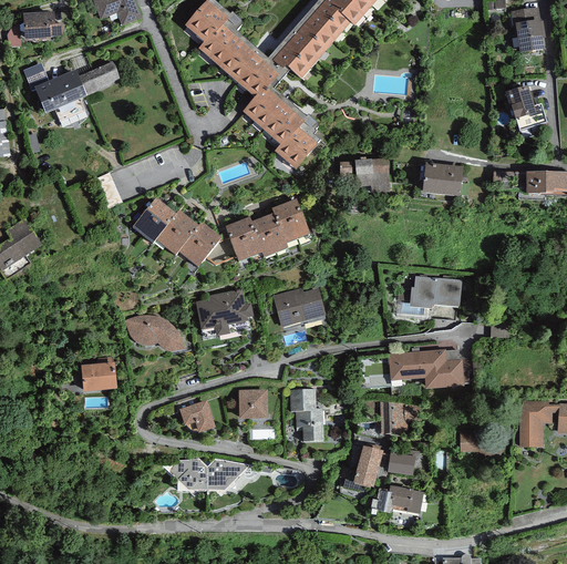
[(93,0),(100,18),(116,11),(122,24),(141,17),(133,0),(93,0)]
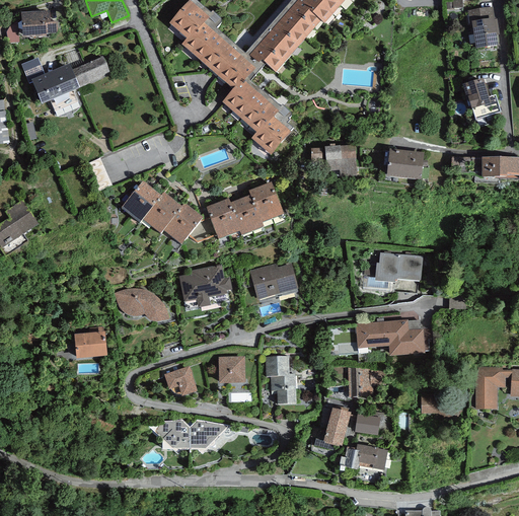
[(190,0),(169,22),(186,38),(180,44),(233,91),(247,76),(250,79),(261,68),(244,54),(216,27),(223,19),(213,10),(211,12),(197,0),(192,0),(191,1),(190,0)]
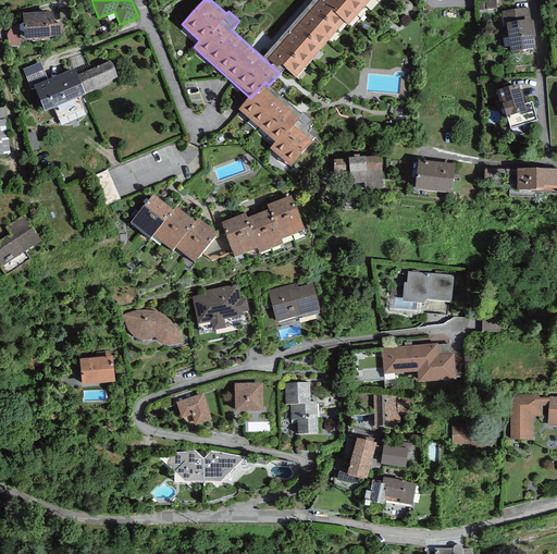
[(348,25),(369,0),(312,0),(262,58),(280,73),(284,68),(295,77),(344,22),(348,25)]
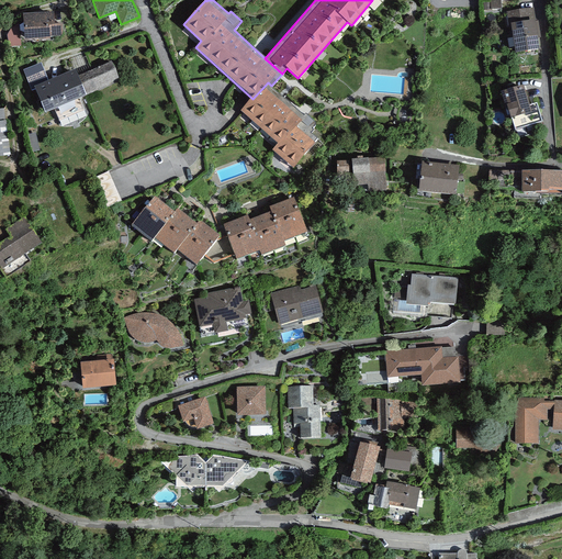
[(534,6),(507,10),(512,37),(513,37),(515,53),(540,49),(538,36),(541,36),(539,19),(536,19),(534,6)]
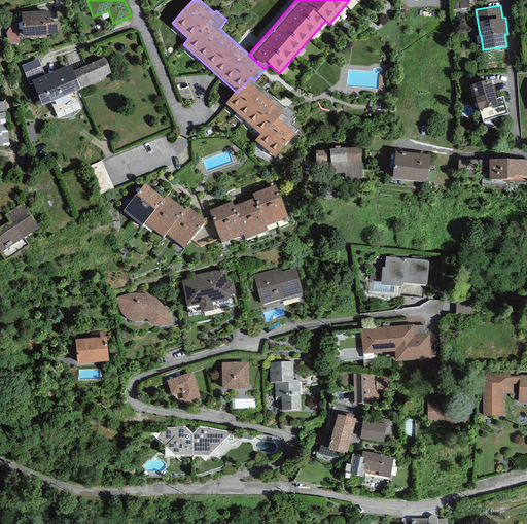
[(47,32),(58,31),(58,20),(50,21),(50,10),(22,12),(22,20),(19,21),(15,22),(11,24),(8,28),(7,31),(5,34),(5,39),(6,44),(19,43),(19,35),(23,35),(23,37),(47,36),(47,32)]
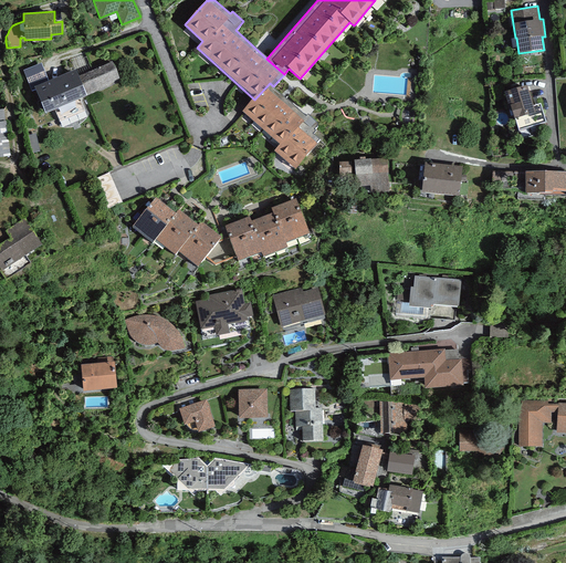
[(85,32),(77,35),(81,43),(87,40),(85,32)]
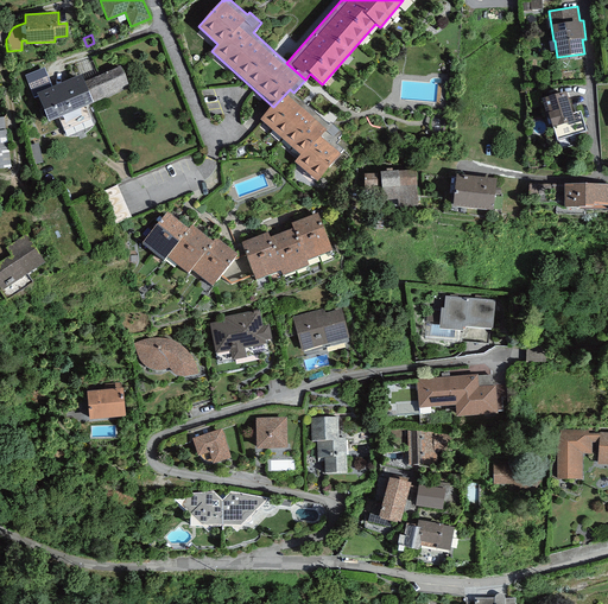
[(89,52),(75,59),(78,69),(94,62),(89,52)]
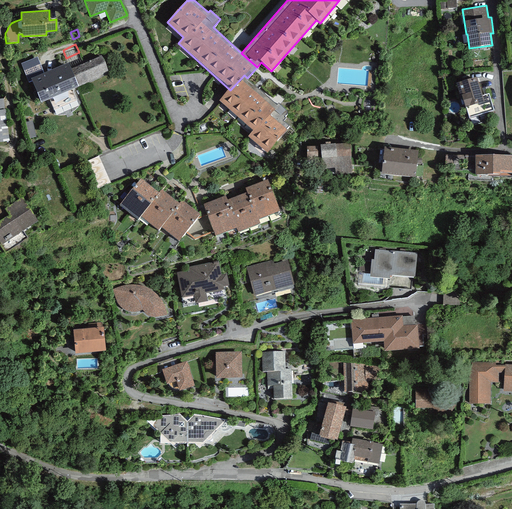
[(27,70),(42,66),(40,55),(24,59),(27,70)]
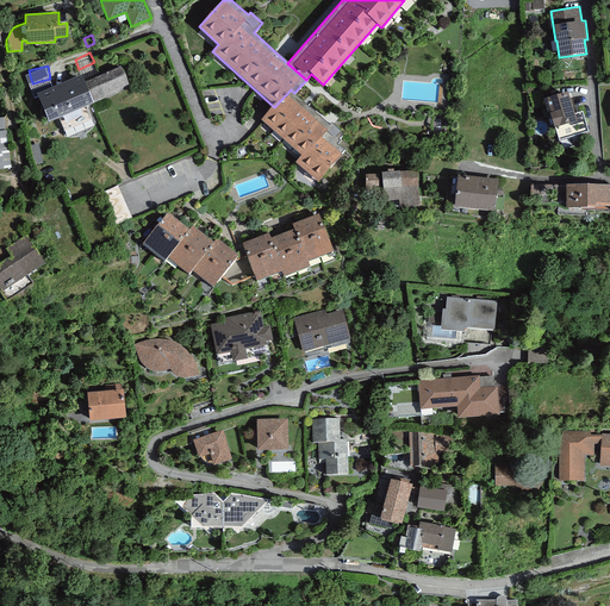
[(120,66),(85,81),(93,100),(120,89),(119,87),(128,83),(120,66)]
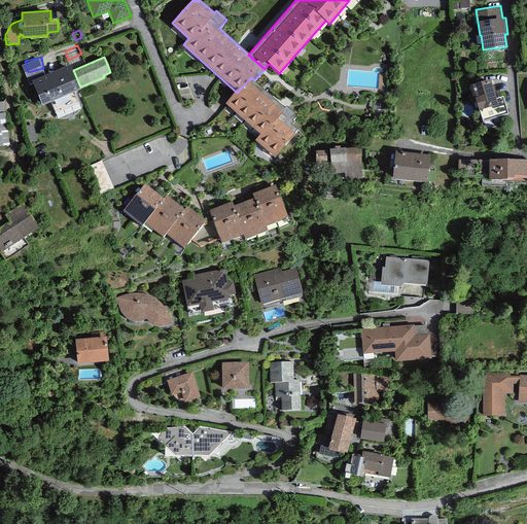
[(73,70),(70,64),(32,80),(42,105),(81,89),(80,86),(73,70)]
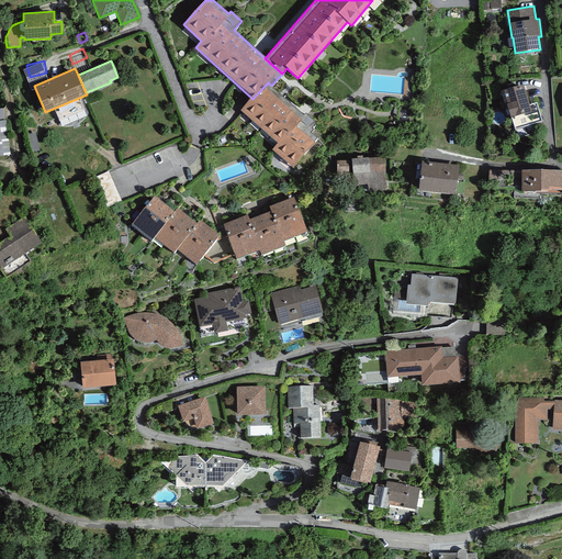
[(253,99),(240,110),(278,143),(272,149),(293,167),(315,143),(313,141),(316,137),(311,132),(313,129),(312,127),(314,124),(315,121),(306,113),(304,115),(271,86),(268,82),(253,99)]
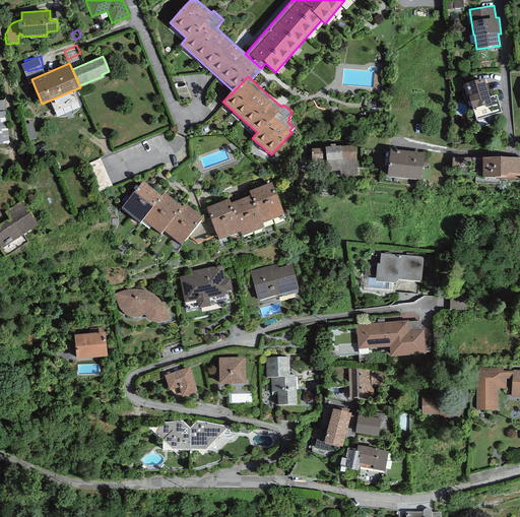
[(483,78),(463,84),(468,100),(469,100),(476,121),(502,113),(496,94),(490,97),(483,78)]
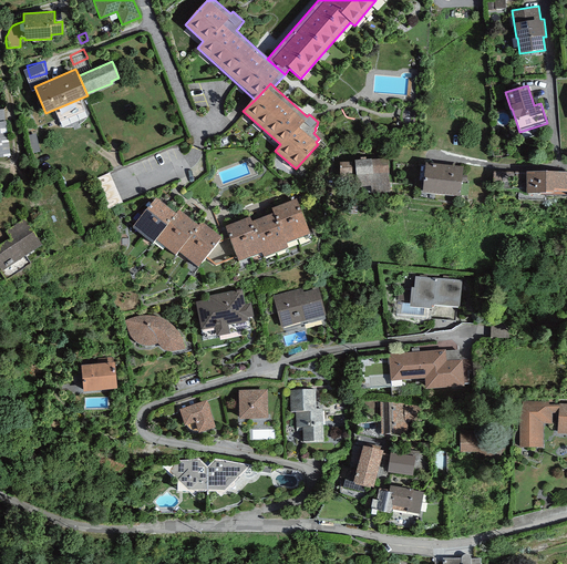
[(0,154),(9,153),(3,109),(0,108),(0,154)]
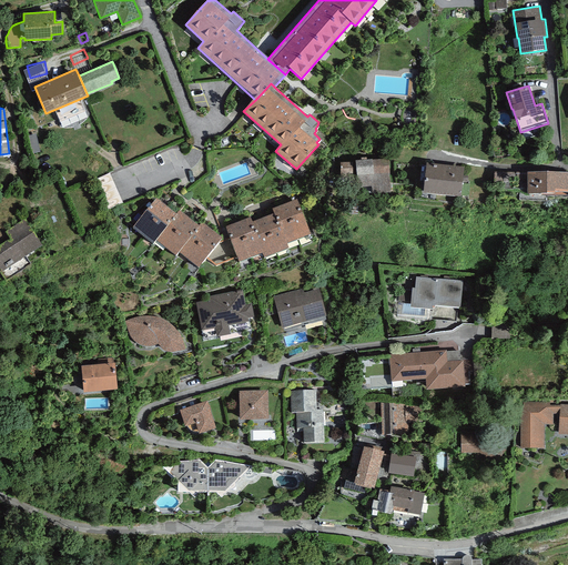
[(39,150),(36,132),(27,134),(30,151),(39,150)]
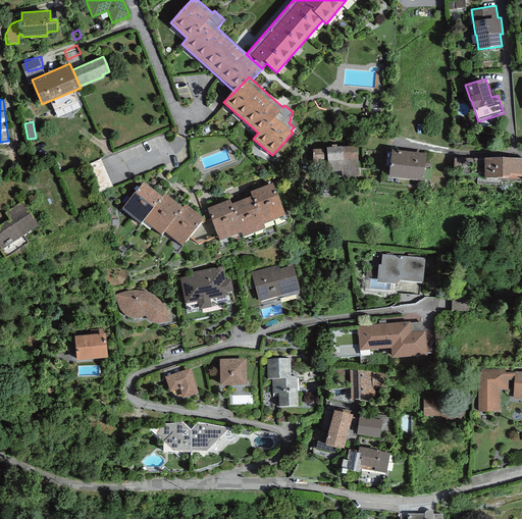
[(359,174),(357,145),(313,149),(314,160),(329,159),(330,170),(343,169),(343,175),(359,174)]
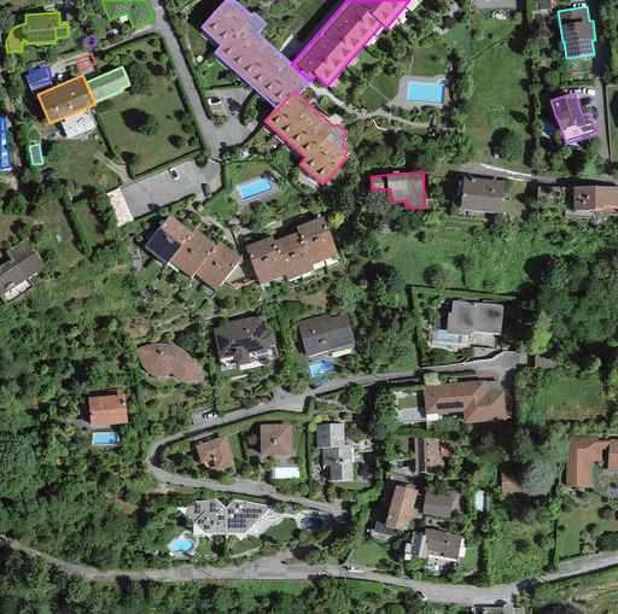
[(505,181),(464,176),(460,209),(501,214),(505,181)]
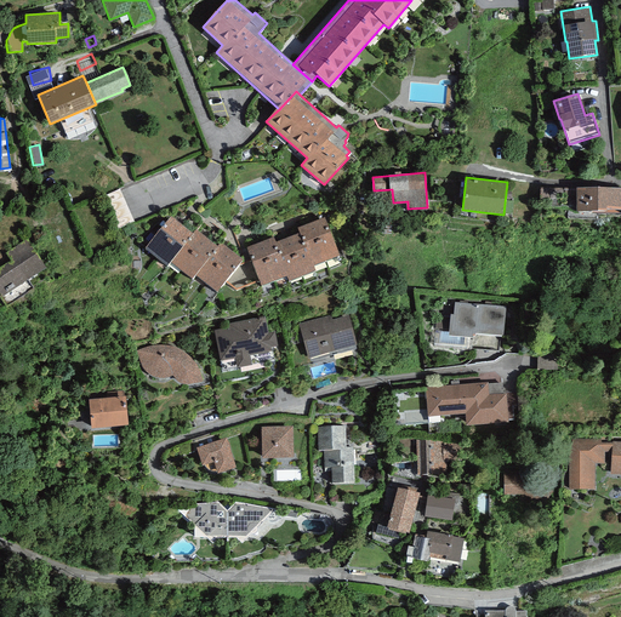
[(576,186),(564,186),(565,196),(576,196),(576,188),(576,186)]
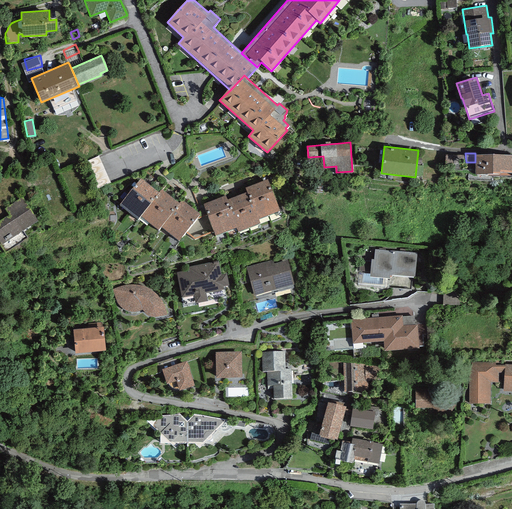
[(110,180),(99,154),(86,159),(98,186),(110,180)]
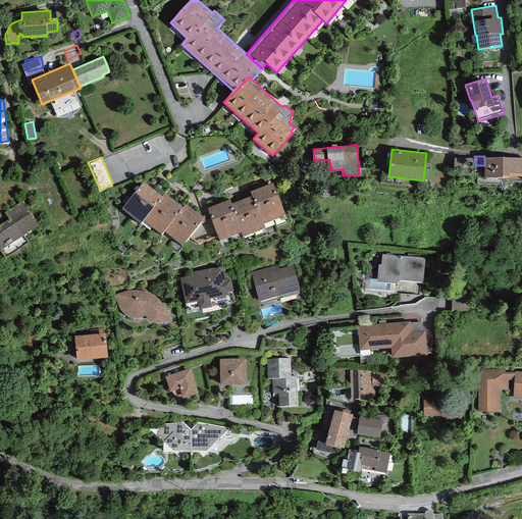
[(521,157),(484,158),(484,165),(484,178),(521,178),(521,157)]
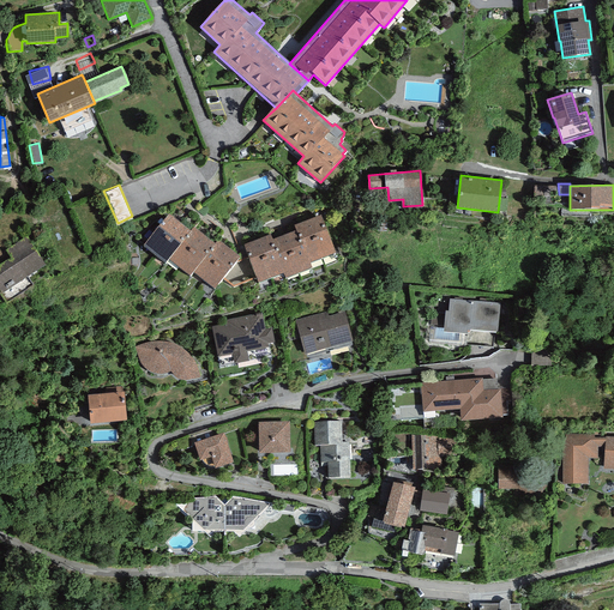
[(320,211),(294,222),(296,227),(300,236),(301,236),(311,260),(336,251),(320,211)]
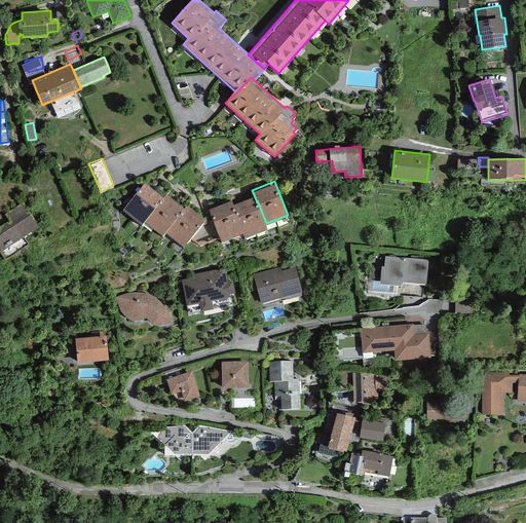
[(163,198),(162,197),(145,183),(122,210),(142,225),(145,222),(163,198)]
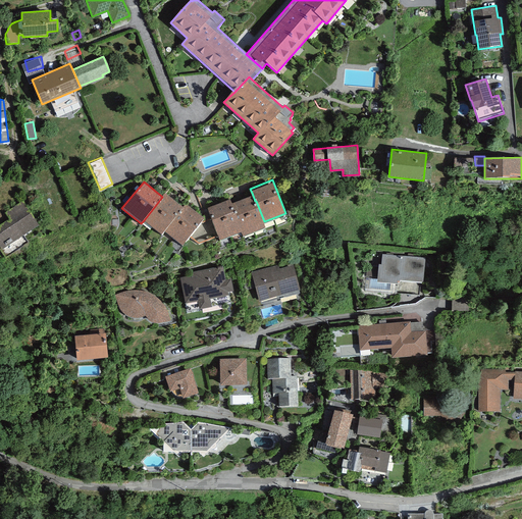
[(162,197),(144,220),(161,235),(165,231),(183,207),(164,193),(161,196),(162,197)]
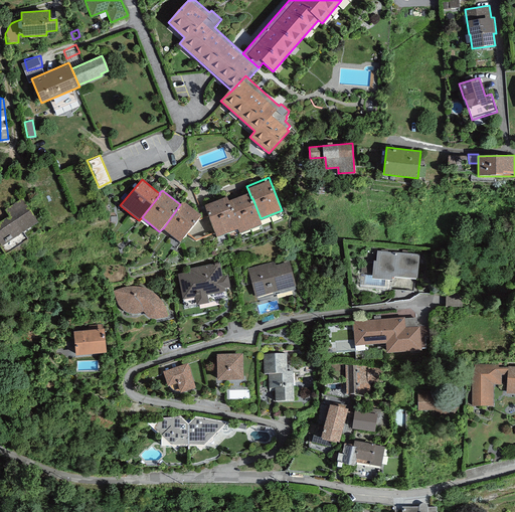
[(248,190),(228,198),(239,226),(237,226),(239,230),(262,222),(261,218),(252,198),(251,198),(248,190)]
